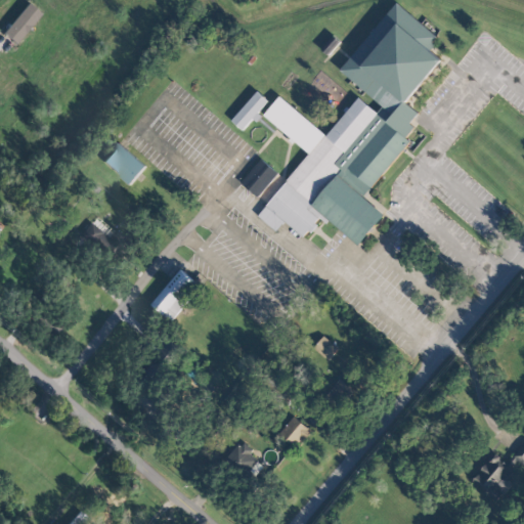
[(438,35),(396,2),(341,72),(383,105),(378,113),(358,97),(328,135),(279,96),(264,116),(309,151),(259,216),(277,230),(285,221),(305,237),(322,216),(359,246),(385,214),(364,198),(410,139),(407,137),(415,127),(410,124),(420,113),(407,102),(442,58),(429,47),(438,35)]
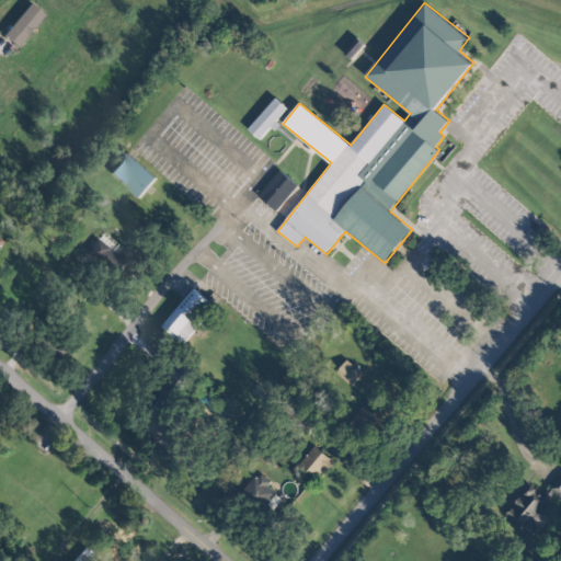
[(43,14),(29,3),(2,35),(16,46),(43,14)]
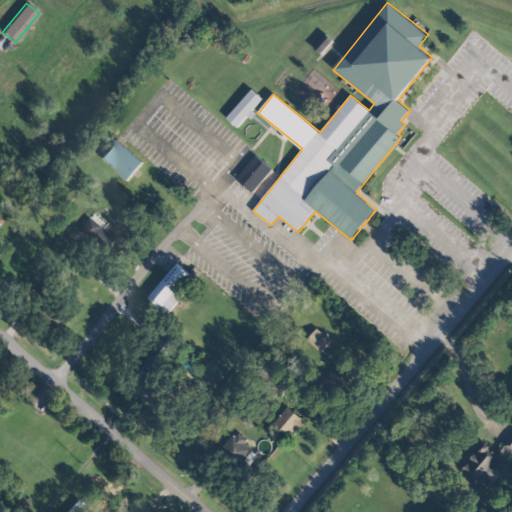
[(262,98),(251,89),(227,118),(239,128),(254,110),(253,110),(262,98)]
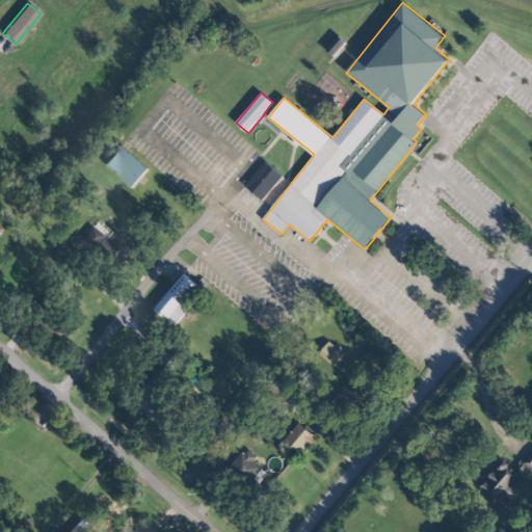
[(149,168),(121,144),(104,164),(133,187),(149,168)]
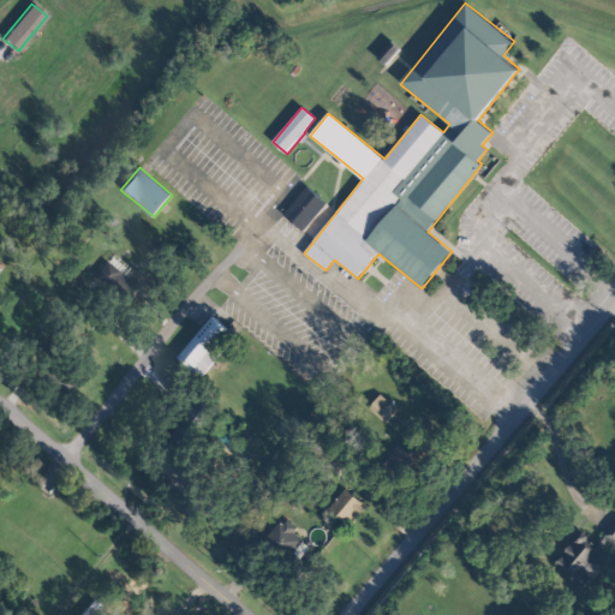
[(303,232),(327,203),(306,186),(282,215),(303,232)]
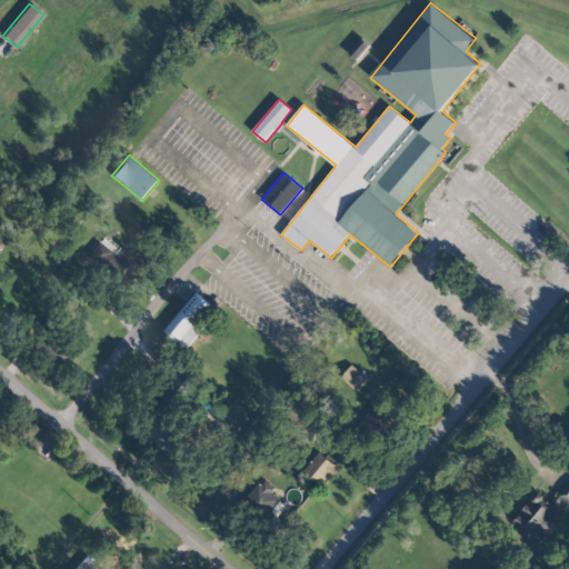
[(121,247),(116,255),(98,242),(88,256),(128,285),(143,263),(121,247)]
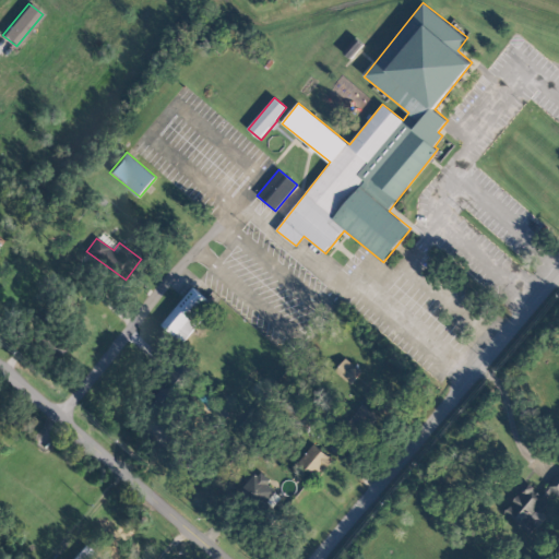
[(214,305),(192,287),(162,325),(183,343),(214,305)]
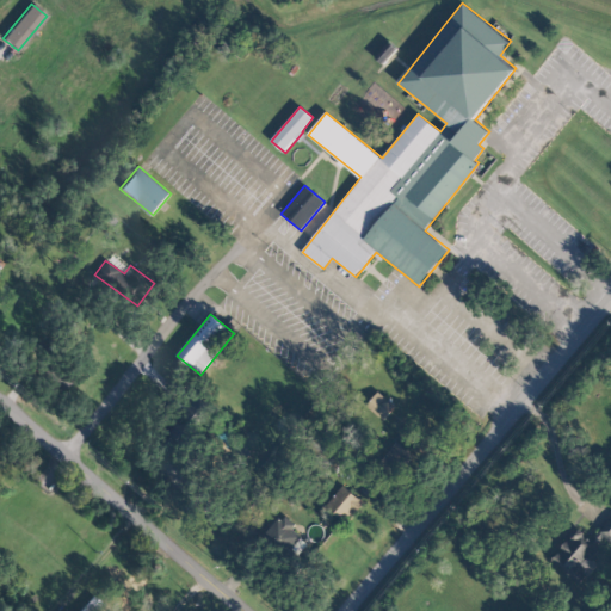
[(383,420),(395,406),(377,392),(366,406),(383,420)]
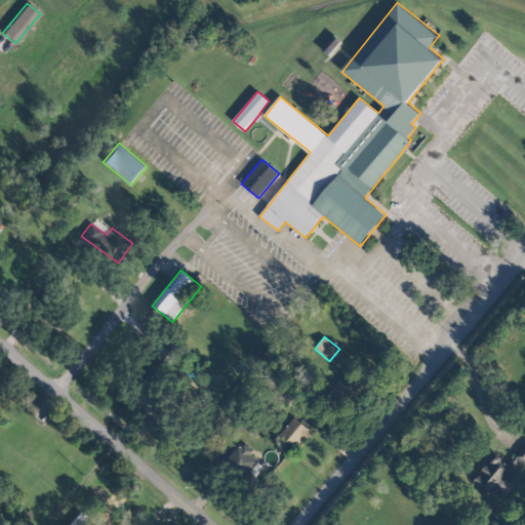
[(326,396),(338,407),(354,391),(341,379),(326,396)]
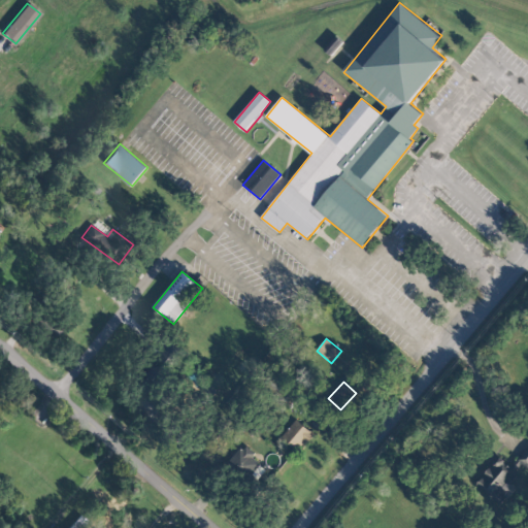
[(314,434),(296,419),(282,436),(299,451),(314,434)]
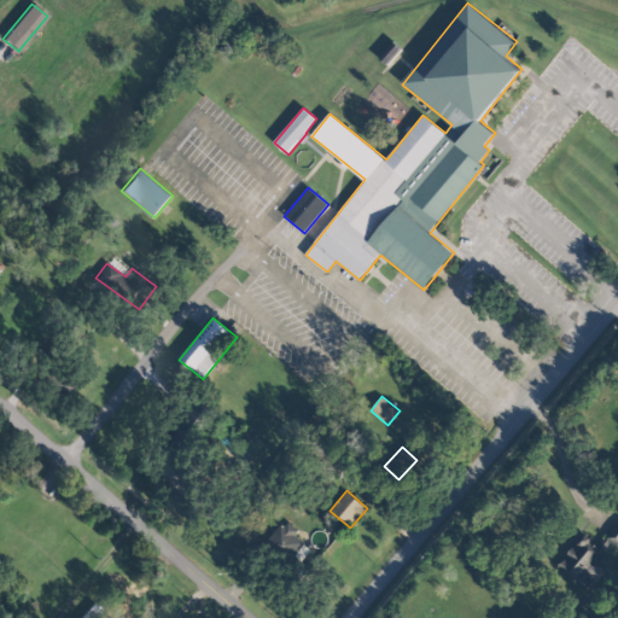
[(617,547),(617,519),(605,538),(617,547)]
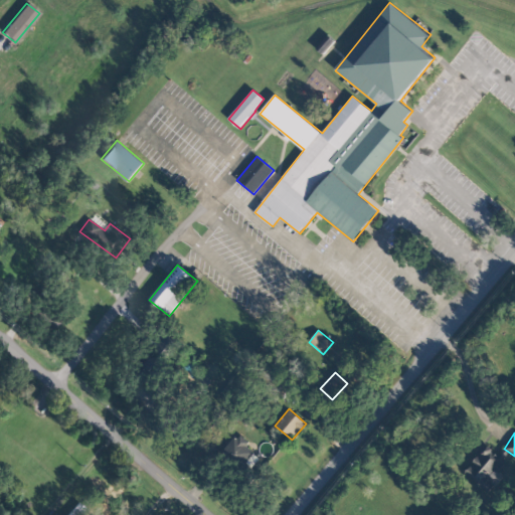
[(487,491),(501,475),(496,470),(510,453),(503,448),(498,455),(486,445),(464,472),(487,491)]
